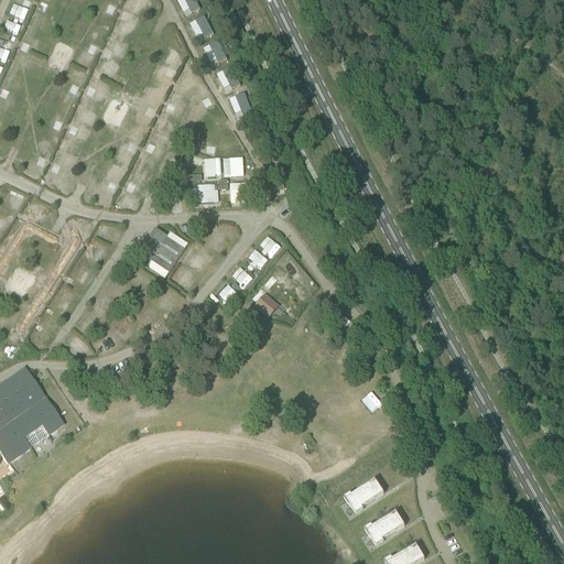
[(14,0),(12,6),(25,11),(29,0),(14,0)]
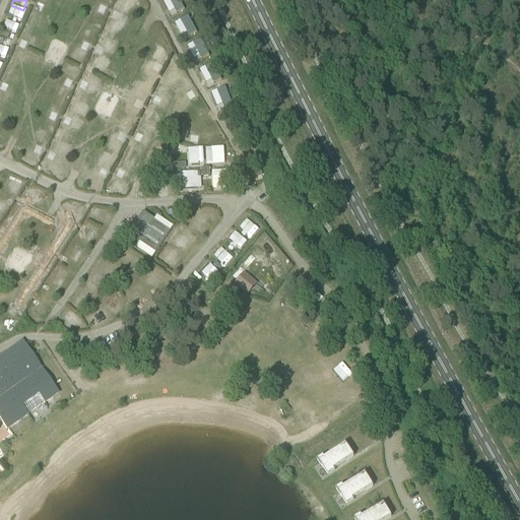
[(90,5),(86,15),(100,21),(105,11),(90,5)]
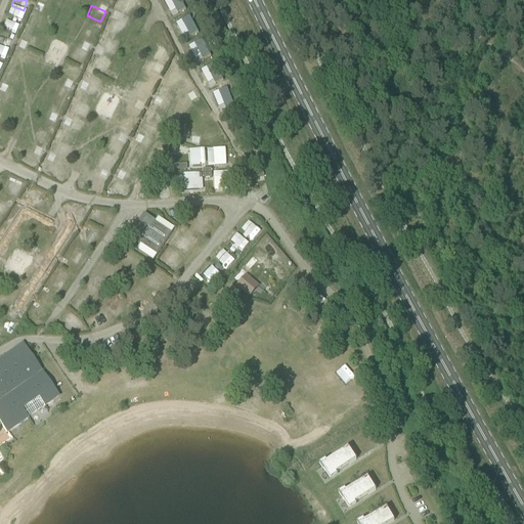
[(173,24),(178,33),(192,26),(188,15),(173,24)]
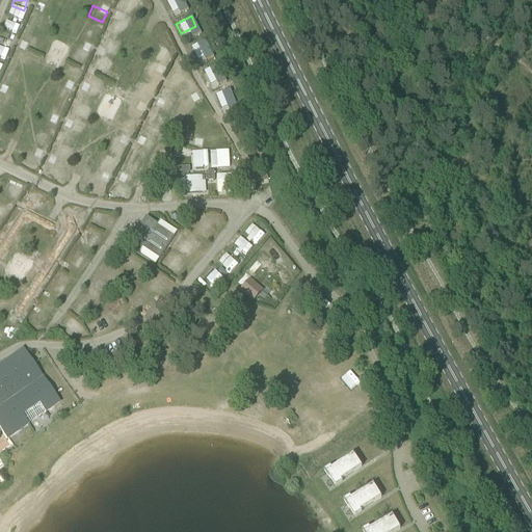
[(4,31),(15,33),(17,22),(6,20),(4,31)]
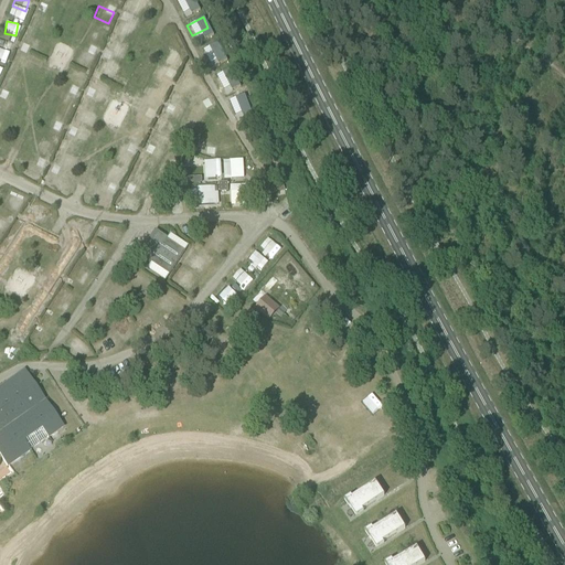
[(0,45),(0,57),(7,61),(10,50),(0,45)]
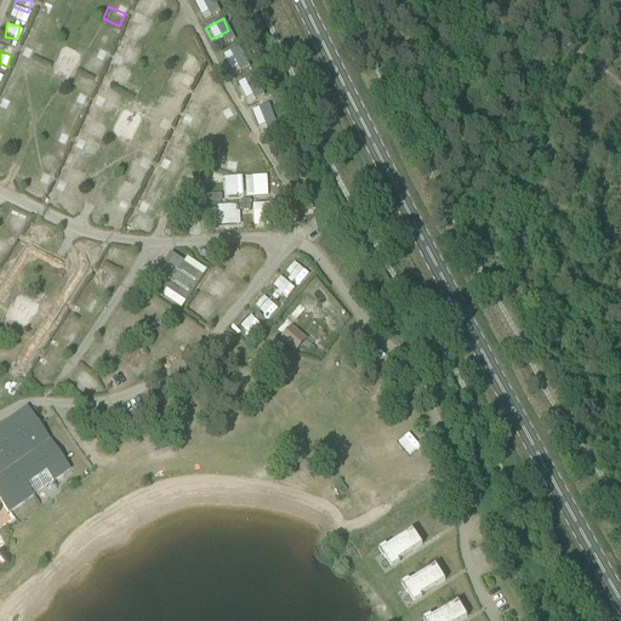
[(93,56),(89,70),(98,73),(103,60),(93,56)]
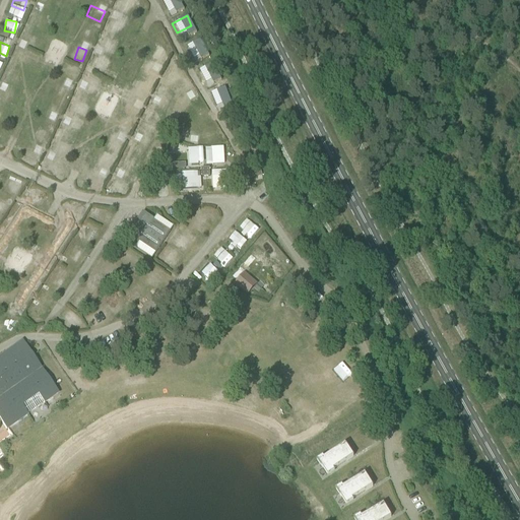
[(199,61),(202,71),(213,68),(209,57),(199,61)]
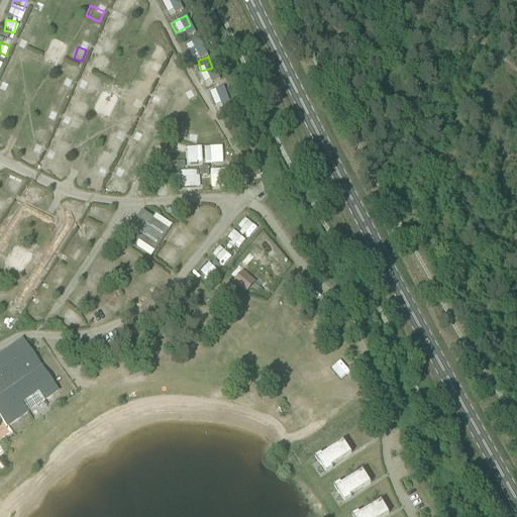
[(86,74),(83,82),(93,86),(96,77),(86,74)]
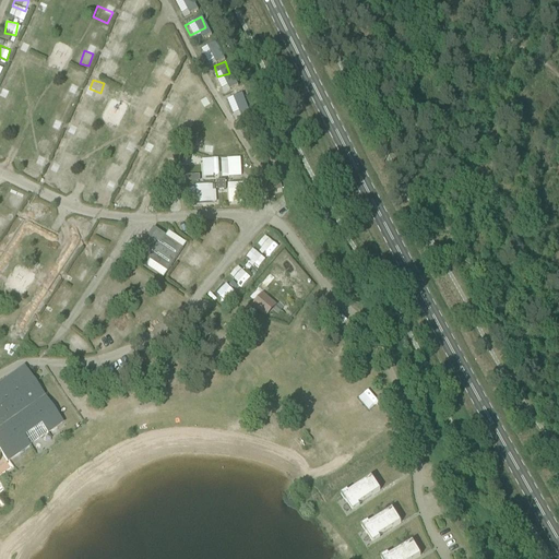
[(236,121),(249,117),(240,95),(228,100),(236,121)]
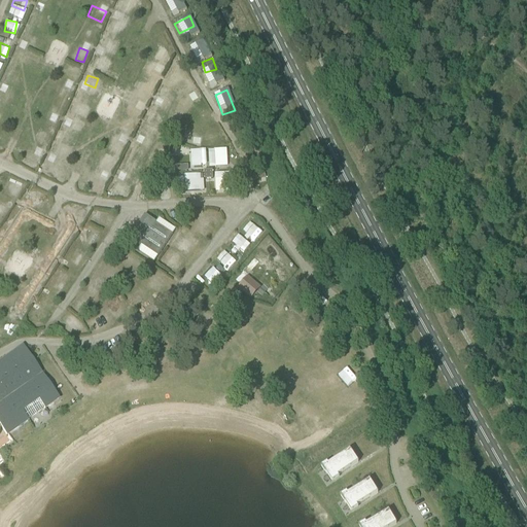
[(46,144),(50,135),(34,128),(30,137),(46,144)]
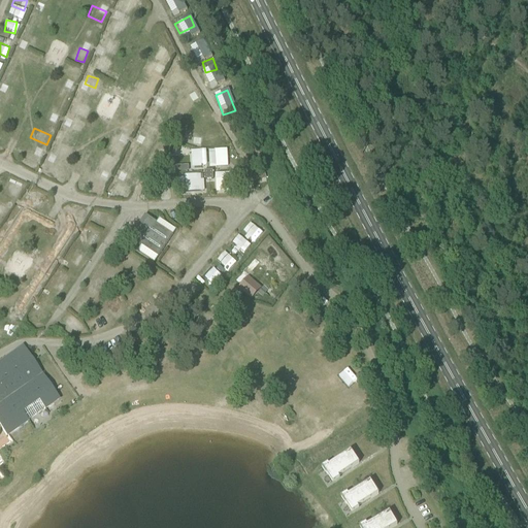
[(106,140),(121,145),(124,138),(109,132),(106,140)]
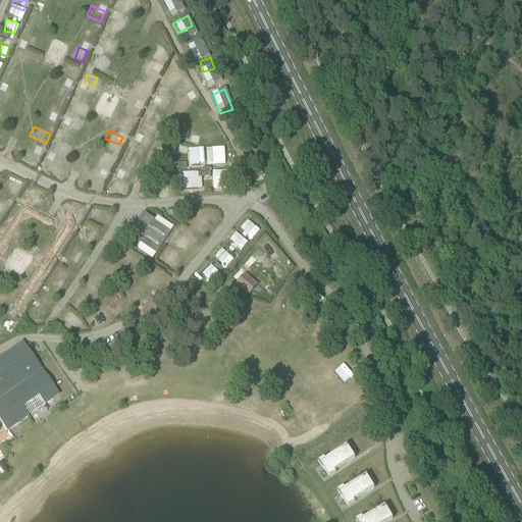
[(206,148),(206,165),(225,164),(224,147),(206,148)]
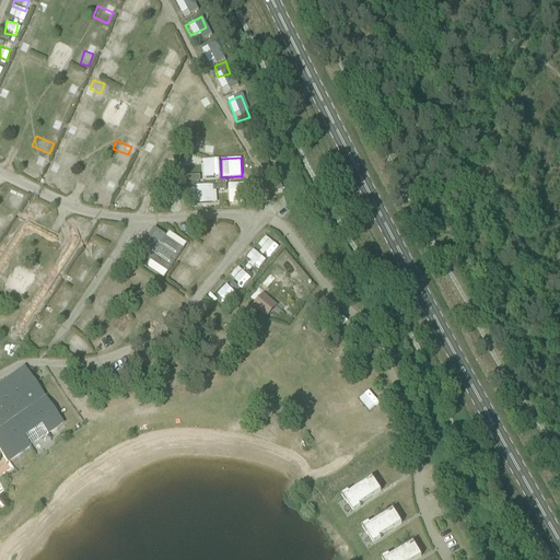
[(203,176),(219,176),(219,159),(202,159),(203,176)]
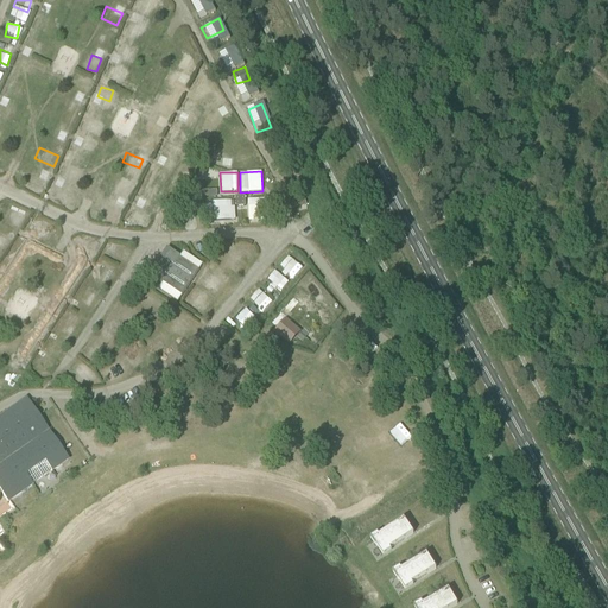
[(124,182),(119,191),(127,196),(132,188),(124,182)]
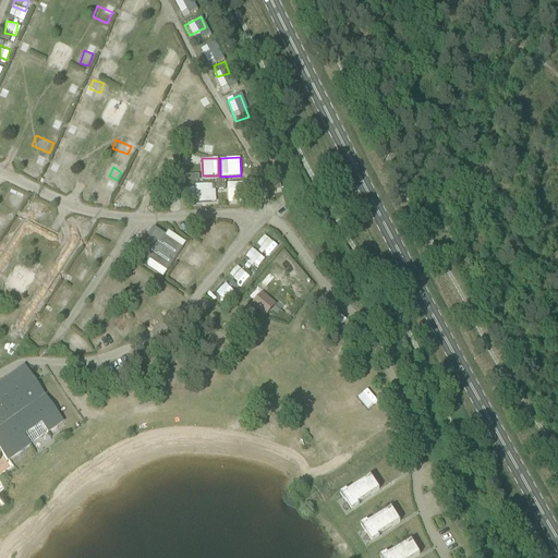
[(276,167),(268,168),(268,169),(270,176),(277,174),(276,167)]
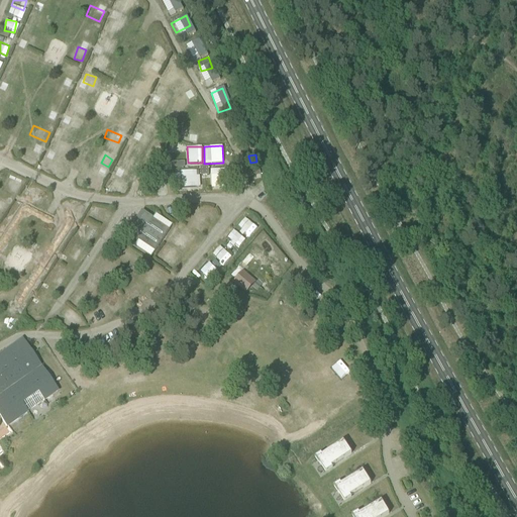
[(58,173),(60,166),(46,161),(43,168),(58,173)]
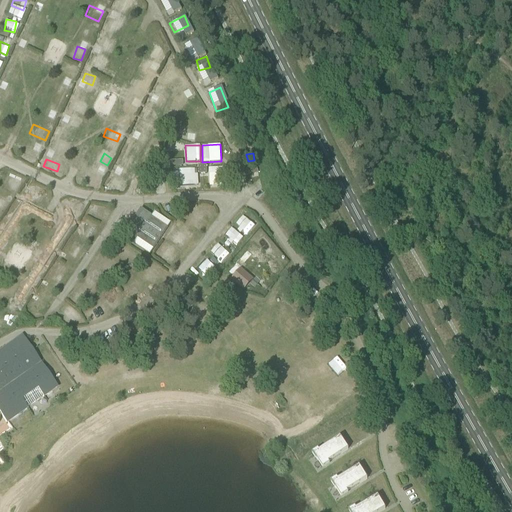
[(198,166),(199,174),(207,174),(207,166),(198,166)]
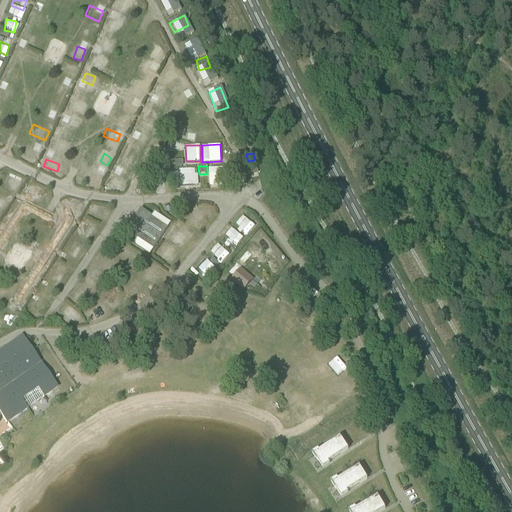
[(225,184),(225,168),(209,168),(208,183),(225,184)]
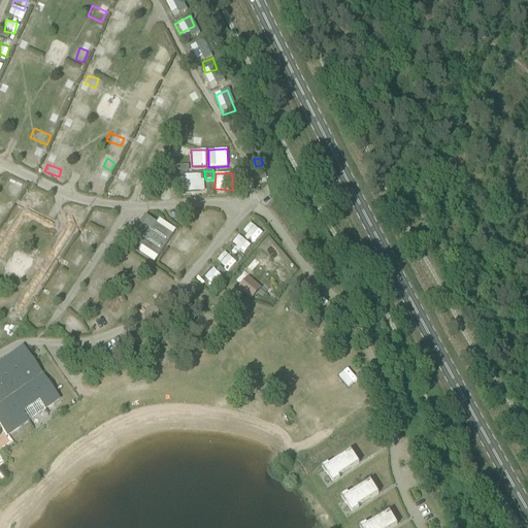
[(204,175),(178,176),(178,192),(204,191),(204,175)]
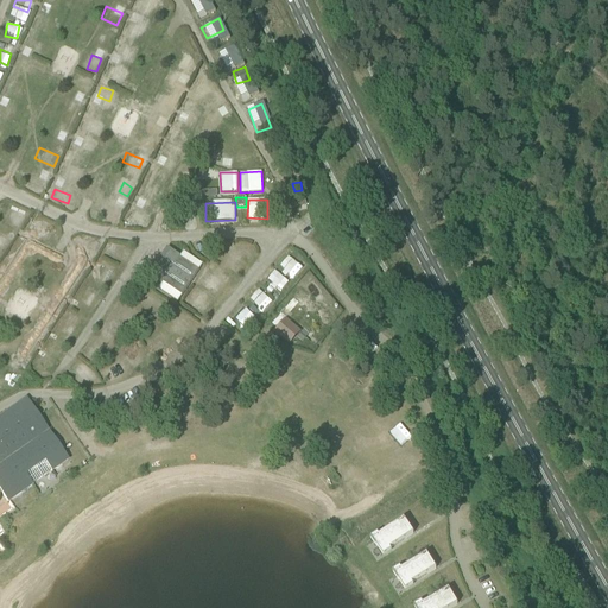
[(10,207),(4,219),(20,227),(26,215),(10,207)]
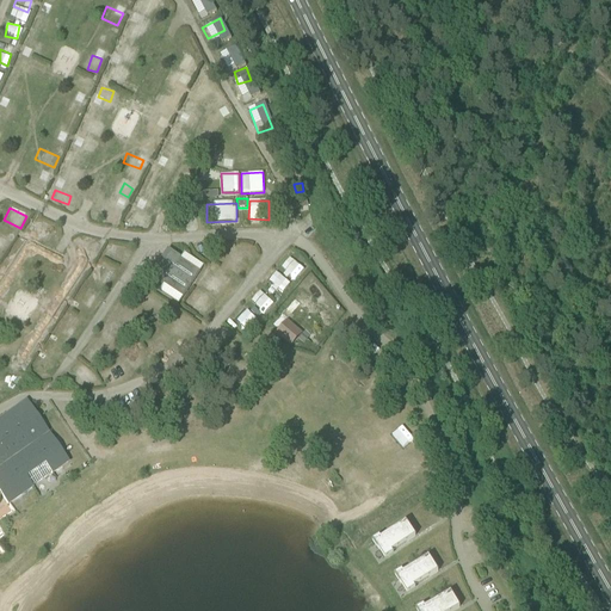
[(0,233),(0,245),(5,248),(10,240),(0,233)]
